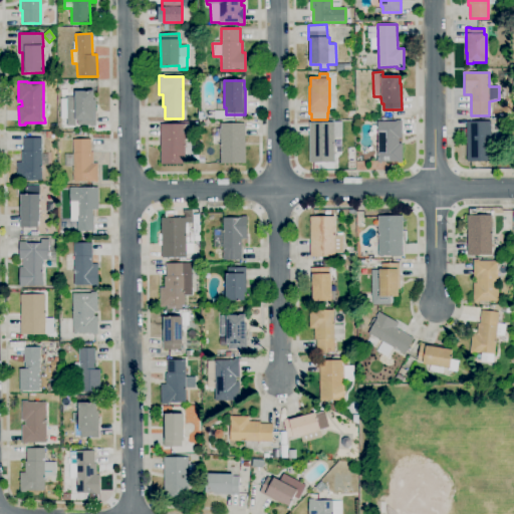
[(95,126),(90,126),(90,124),(77,124),(77,119),(75,119),(75,91),(94,91),(94,99),(95,99),(95,126)]
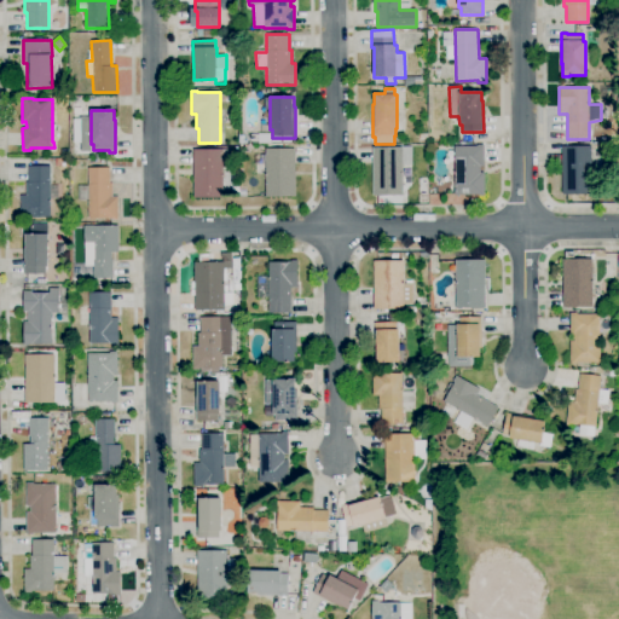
[(479,197),(479,195),(455,195),(455,146),(478,146),(478,145),(484,145),(484,167),(480,167),(480,173),(484,173),(485,197),(479,197)]
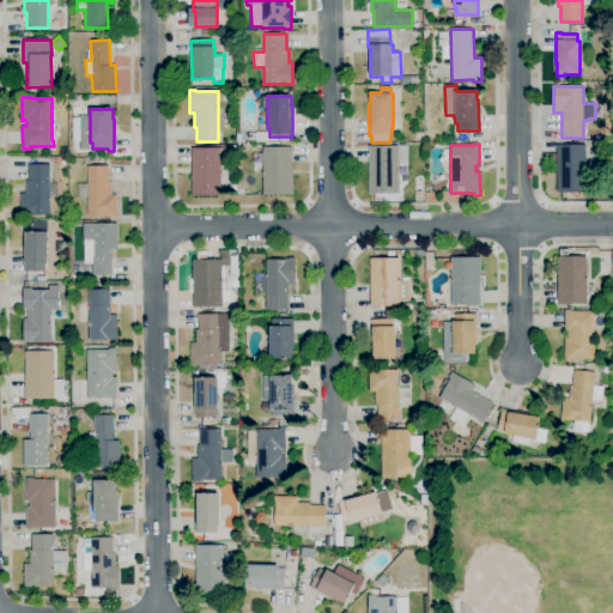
[(369,194),(369,146),(398,146),(398,145),(408,145),(408,164),(399,164),(399,194),(369,194)]
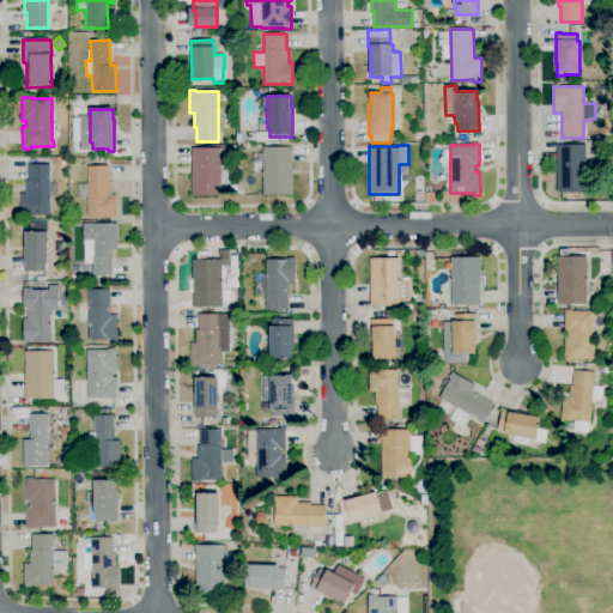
[(586,194),(557,194),(556,145),(586,145),(586,194)]
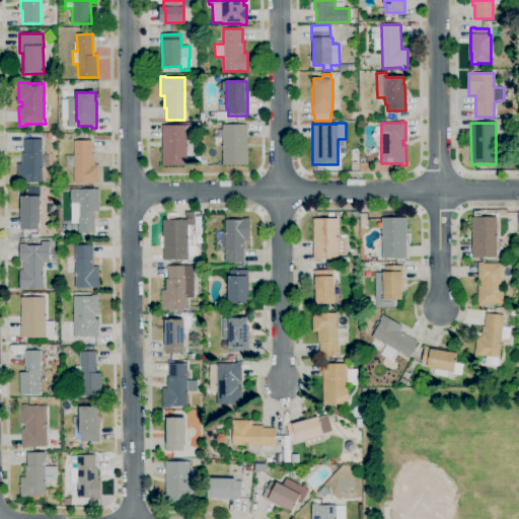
[(162,166),(162,125),(194,125),(194,141),(187,141),(188,166),(162,166)]
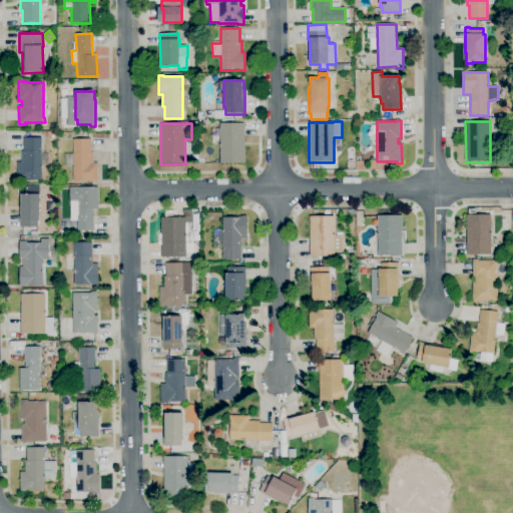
[(245,163),(220,163),(220,123),(245,123),(245,163)]
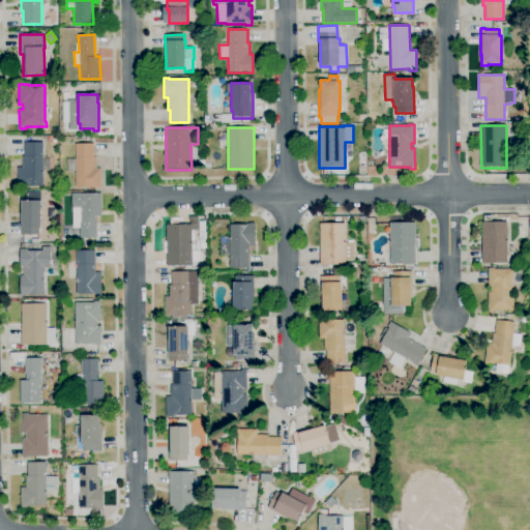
[(18,188),(18,167),(23,167),(23,155),(24,155),(24,142),(29,142),(29,140),(31,140),(31,142),(42,142),(42,159),(49,159),(50,170),(42,170),(42,185),(27,185),(27,188),(18,188)]
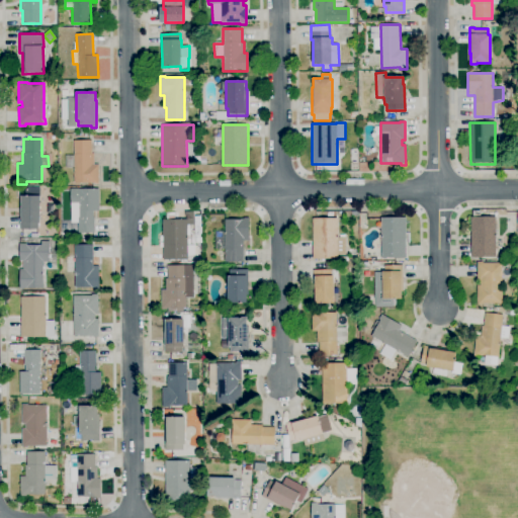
[(94,184),(94,183),(74,183),(74,169),(65,169),(65,156),(74,156),(74,141),(92,141),(92,154),(94,154),(94,164),(99,164),(99,184),(94,184)]
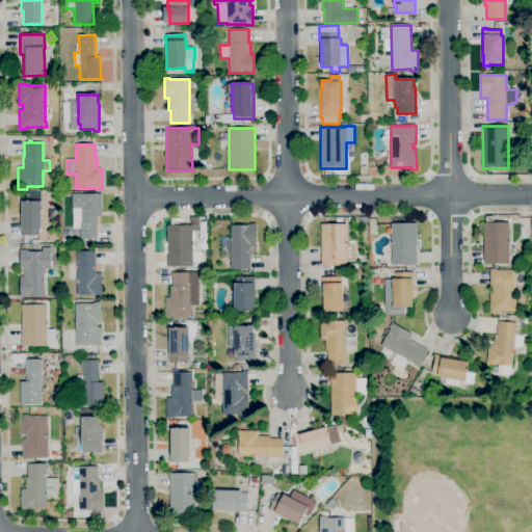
[(40,236),(21,236),(20,209),(21,209),(21,202),(26,202),(25,193),(42,193),(42,202),(41,202),(41,230),(40,230),(40,236)]
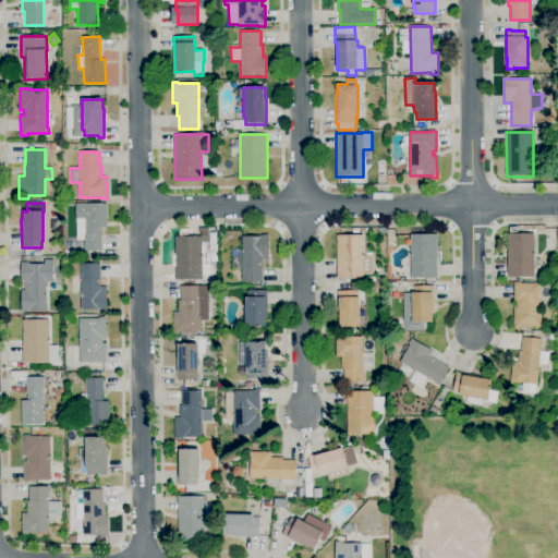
[(102,251),(84,251),(84,235),(77,235),(77,221),(85,221),(85,219),(76,219),(75,204),(107,204),(108,228),(101,228),(101,234),(102,234),(102,251)]
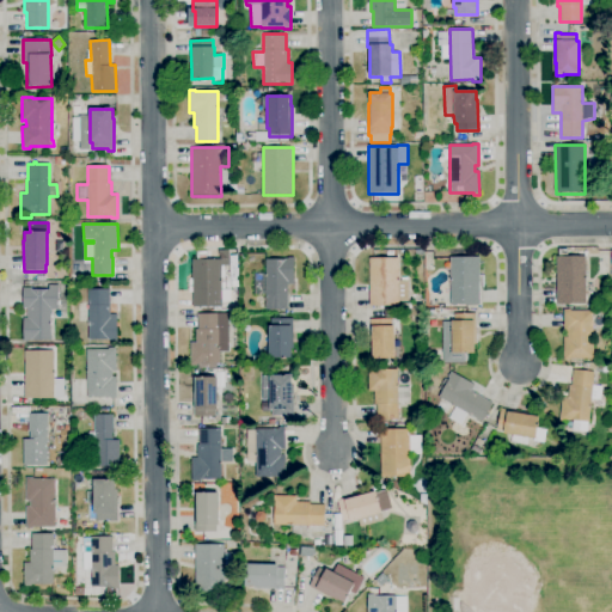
[(586,304),(556,304),(556,256),(558,256),(558,249),(567,249),(568,256),(586,256),(586,304)]
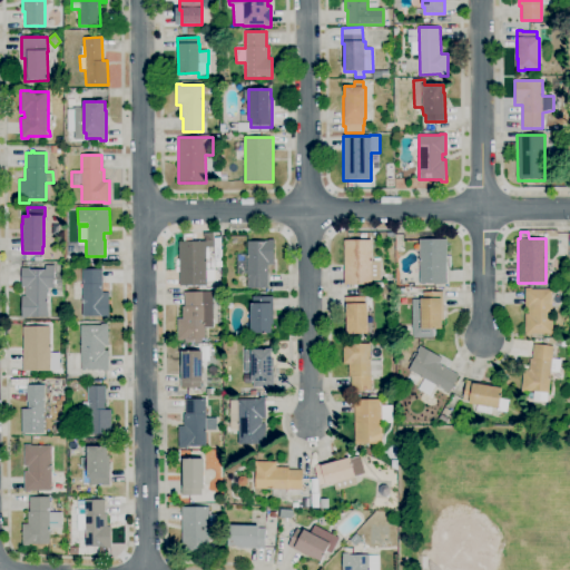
[(206,290),(199,290),(199,286),(179,286),(178,242),(206,242),(214,242),(214,238),(220,237),(220,262),(222,262),(222,267),(215,267),(215,261),(215,247),(206,247),(207,271),(214,269),(215,281),(207,281),(207,286),(206,286),(206,290)]
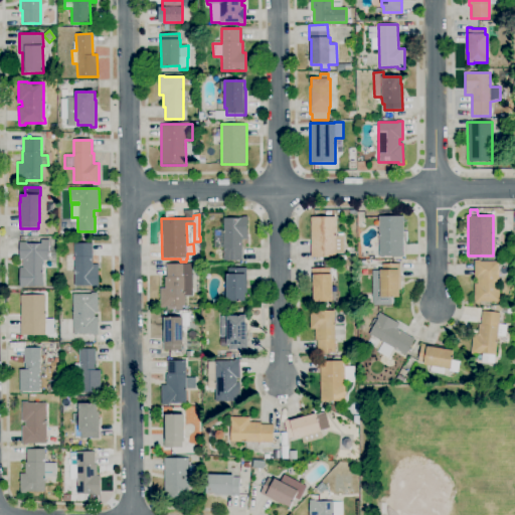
[(241,261),(223,261),(223,217),(241,217),(241,216),(247,216),(247,239),(241,239),(241,261)]
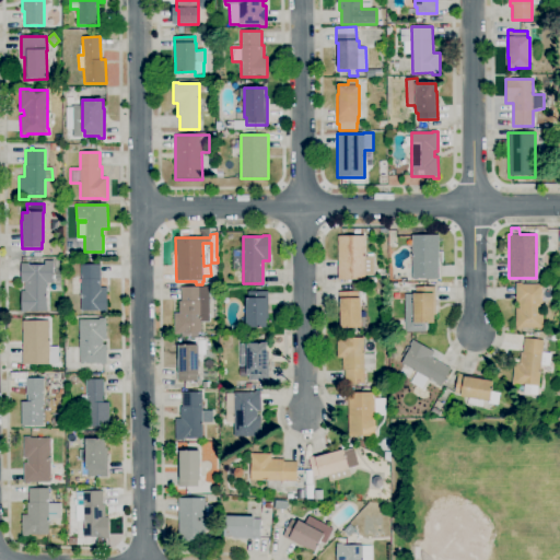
[(412,279),(411,235),(439,235),(439,279),(412,279)]
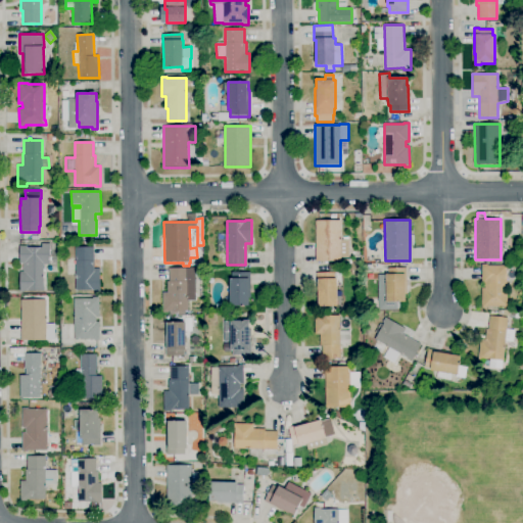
[(316,262),(316,221),(341,221),(341,240),(349,240),(349,257),(341,257),(341,262),(316,262)]
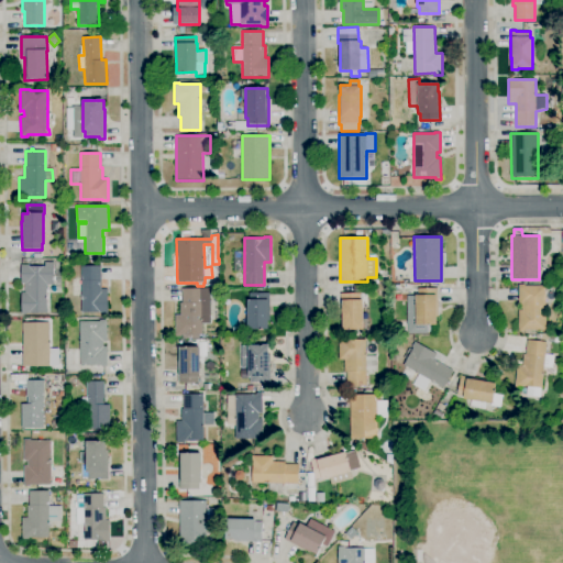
[(26,315),(21,315),(21,294),(25,294),(25,283),(21,284),(21,265),(29,265),(29,266),(45,266),(45,262),(54,262),(54,277),(55,277),(55,282),(54,282),(54,286),(46,286),(46,312),(26,313),(26,315)]
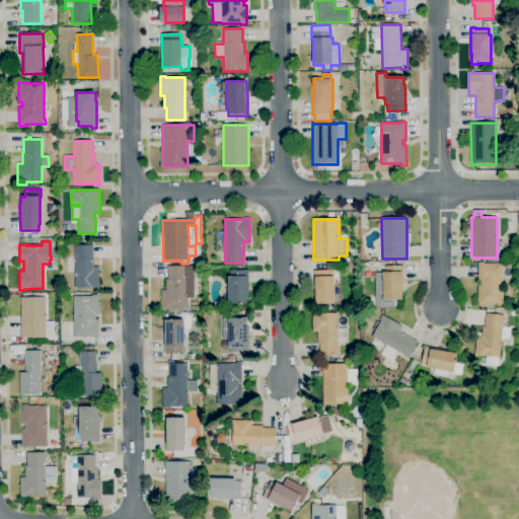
[(93,290),(93,289),(75,289),(75,245),(93,245),(93,267),(99,267),(99,290),(93,290)]
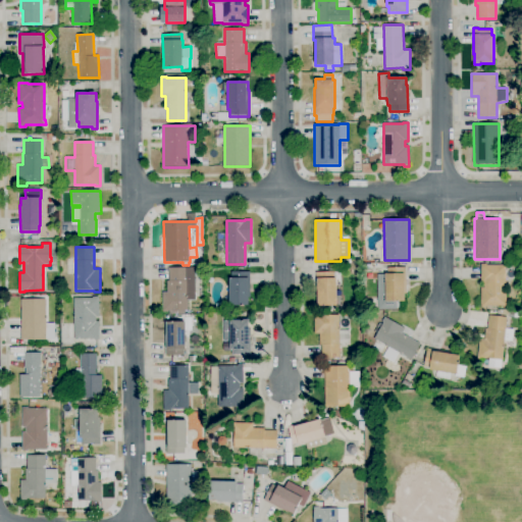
[(487,308),(480,308),(480,288),(483,288),(483,282),(480,282),(480,264),(486,264),(486,265),(506,265),(506,306),(487,307),(487,308)]
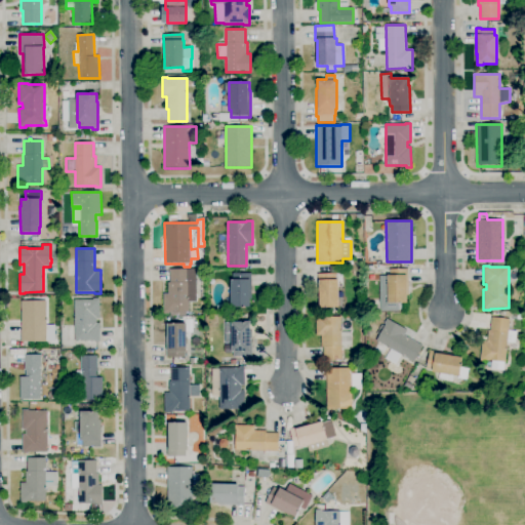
[(170,317),(170,314),(163,314),(163,293),(165,293),(165,290),(168,290),(167,283),(169,282),(169,270),(196,269),(196,301),(189,301),(189,313),(187,313),(187,317),(170,317)]
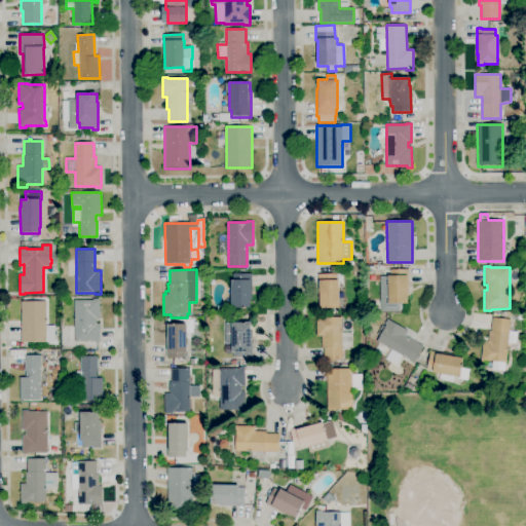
[(403,312),(381,312),(380,276),(390,276),(390,269),(409,269),(409,296),(408,296),(408,303),(403,304),(403,312)]
